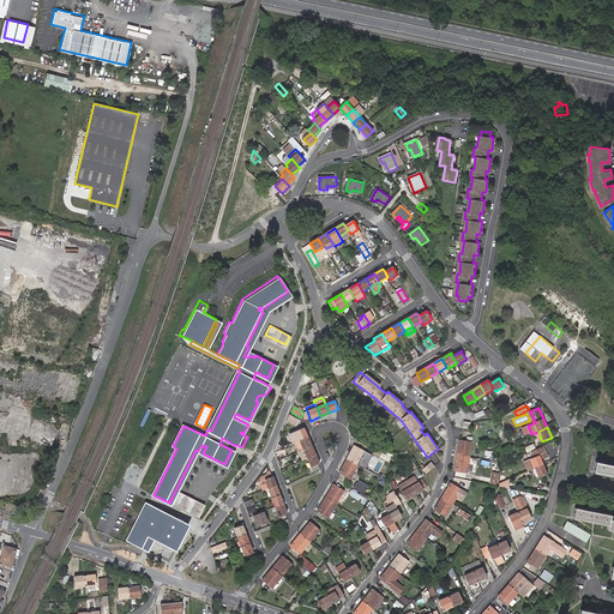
[(308,437),(305,428),(302,428),(296,432),(292,433),(290,435),(294,444),(300,440),(308,437)]
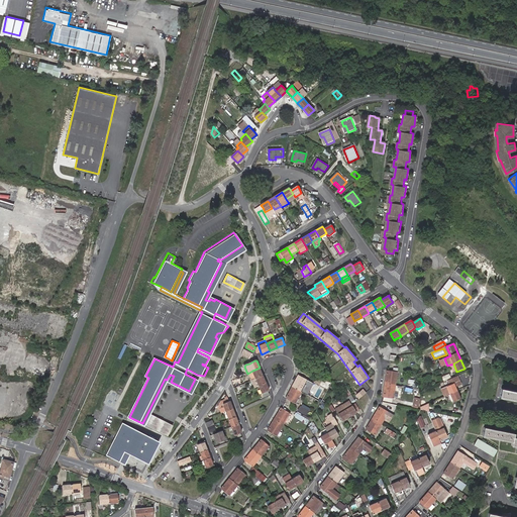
[(256,379),(264,376),(260,368),(252,371),(253,372),(249,374),(252,381),(256,379)]
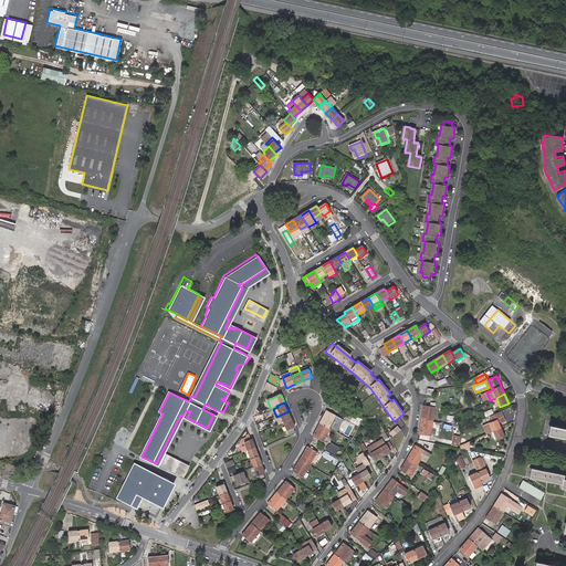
[(437,408),(425,406),(422,419),(435,422),(437,408)]
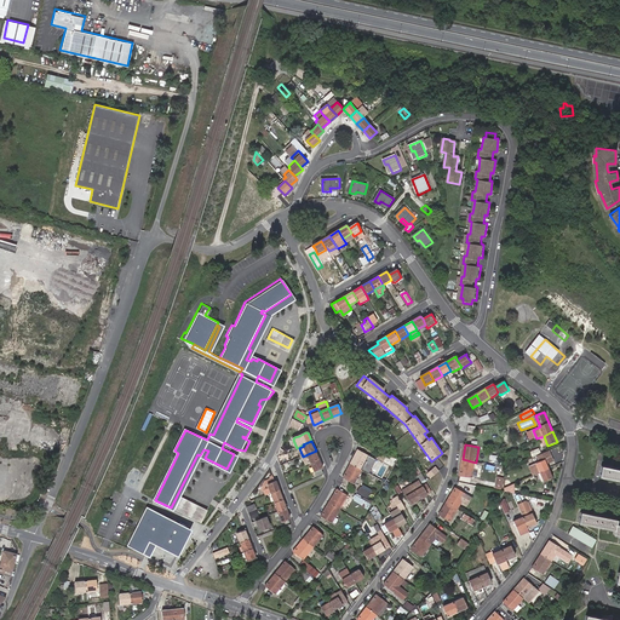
[(369,455),(361,451),(359,449),(351,464),(362,470),(369,455)]
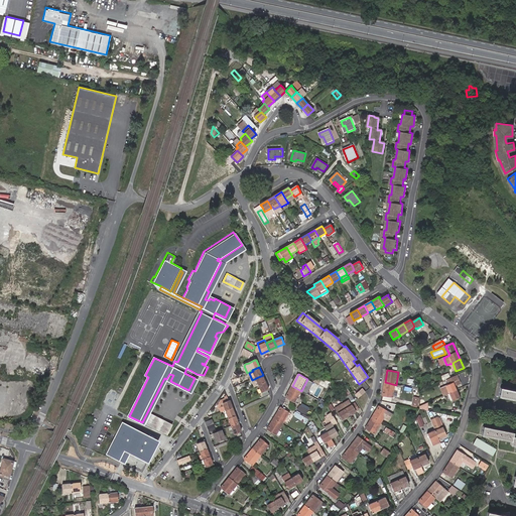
[(259,386),(266,383),(263,375),(256,378),(259,386)]
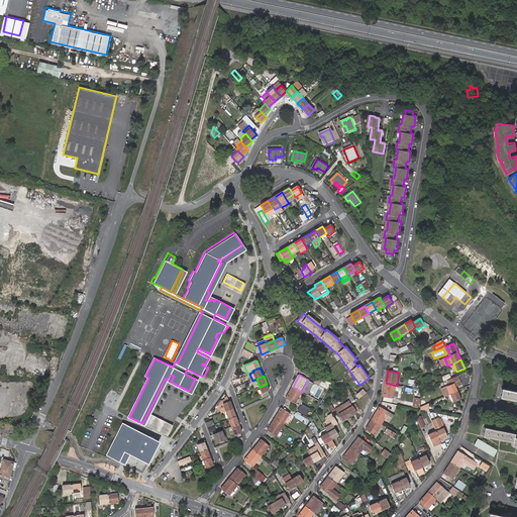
[(461,386),(458,377),(449,381),(451,386),(442,389),(445,397),(450,395),(457,392),(456,388),(461,386)]
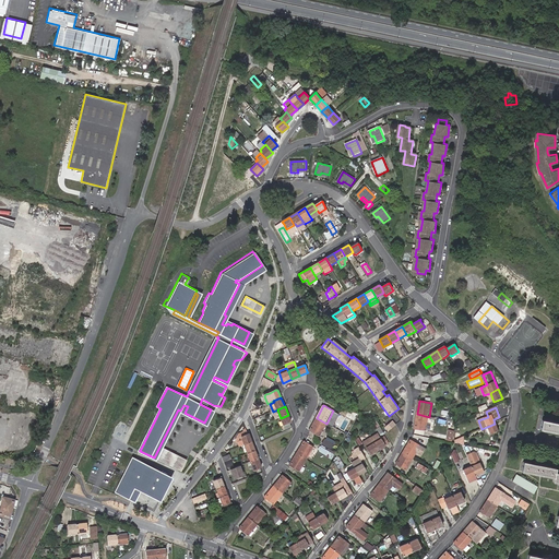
[(260,408),(252,412),(254,415),(253,415),(256,419),(264,415),(262,412),(261,412),(260,408)]
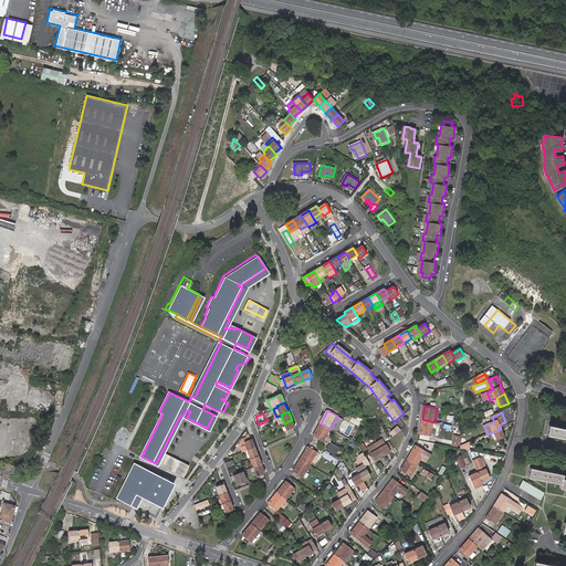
[(362,420),(356,417),(352,425),(358,428),(362,420)]
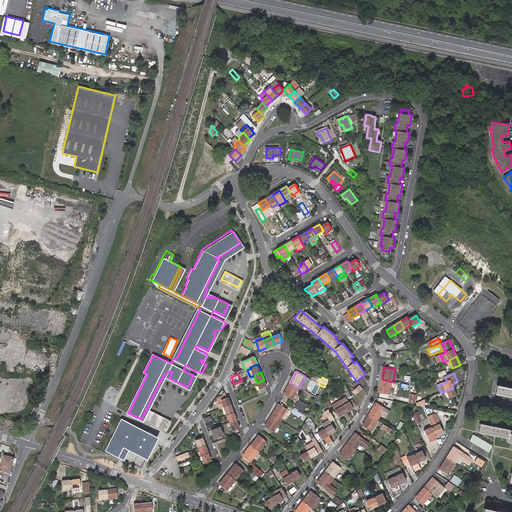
[(391,395),(393,382),(382,379),(380,393),(391,395)]
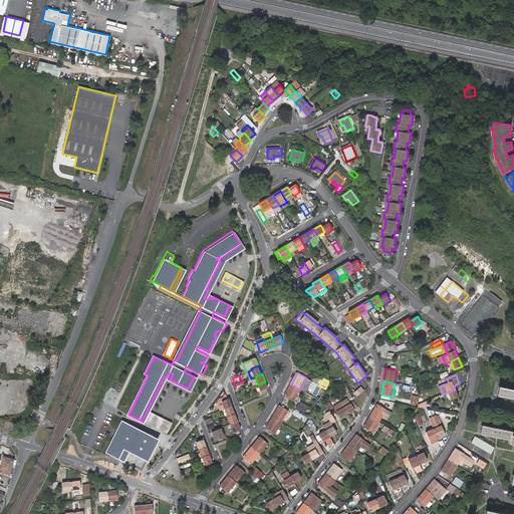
[(269,389),(265,381),(258,384),(261,392),(267,390),(269,389)]
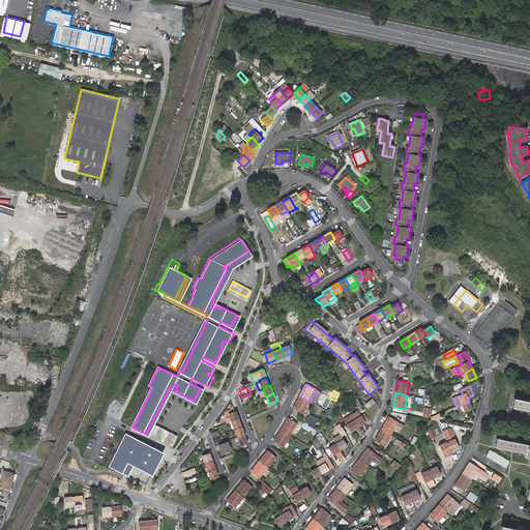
[(363,410),(355,395),(352,398),(360,412),(363,410)]
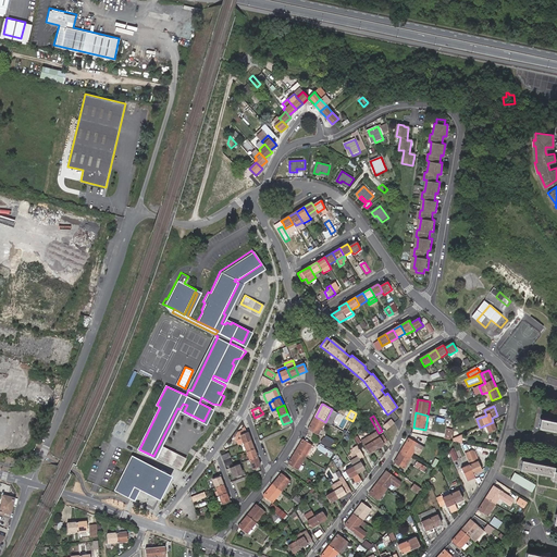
[(319,435),(325,422),(316,417),(309,430),(311,431),(319,435)]
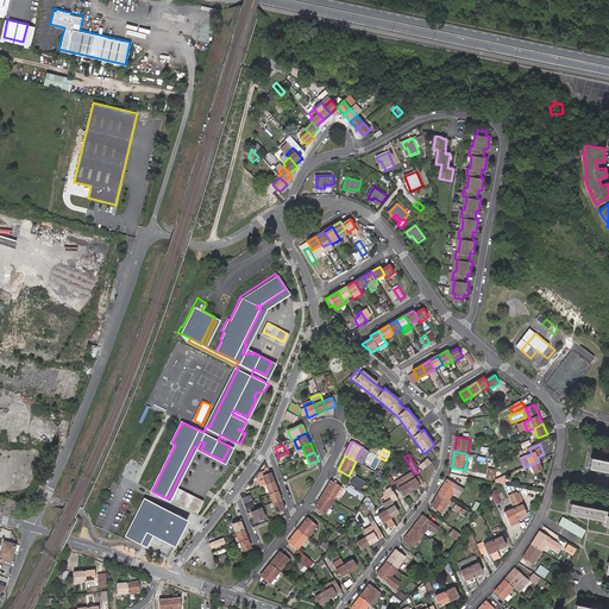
[(429,458),(420,464),(422,469),(432,463),(429,458)]
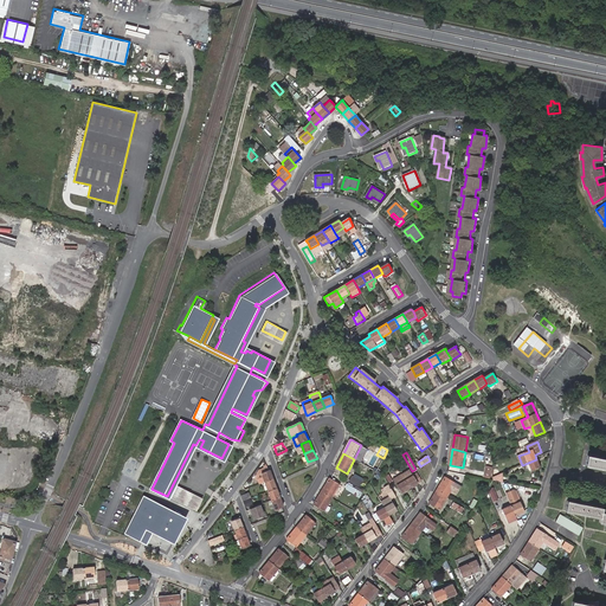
[(605,461),(588,458),(587,468),(605,471),(605,461)]
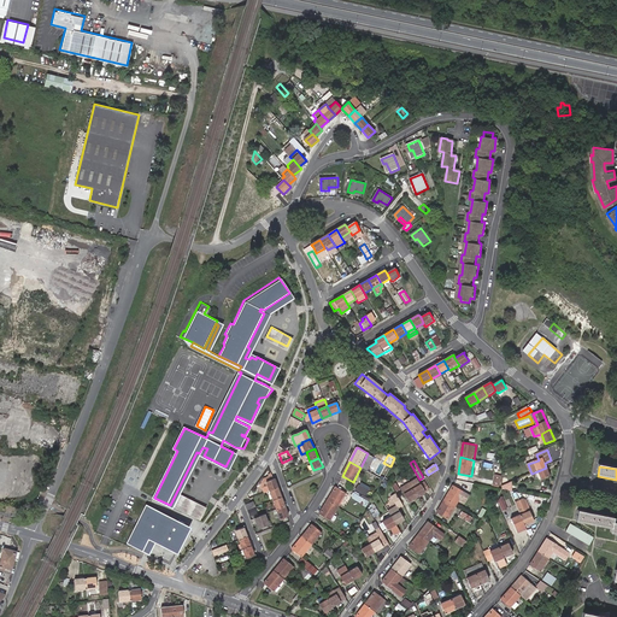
[(550,476),(546,468),(538,471),(541,480),(550,476)]
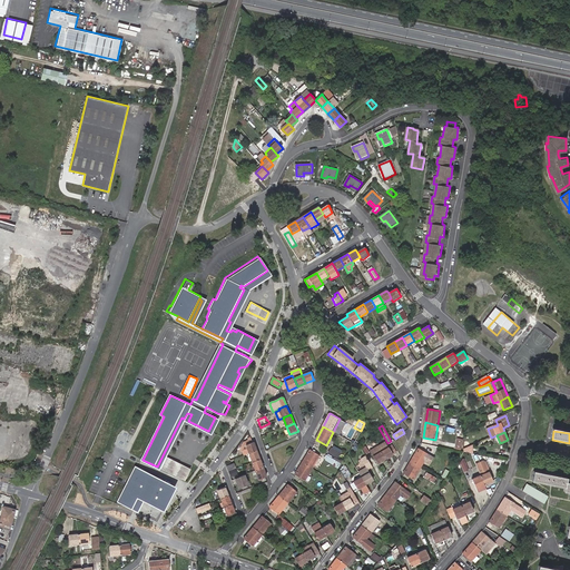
[(258,451),(255,442),(247,444),(247,442),(244,448),(243,448),(244,451),(245,451),(247,455),(251,454),(258,451)]
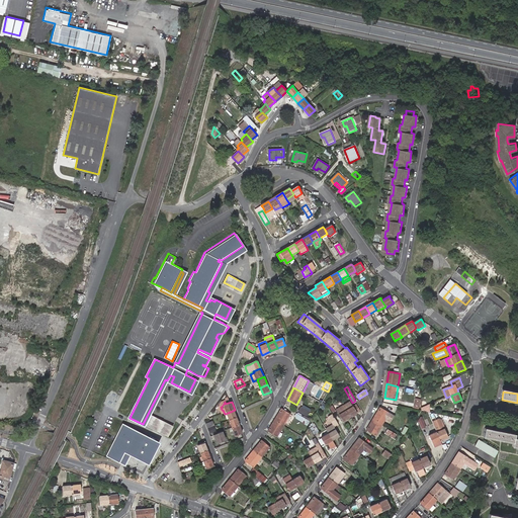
[(349,406),(345,408),(346,411),(350,417),(360,411),(357,405),(350,408),(349,406)]
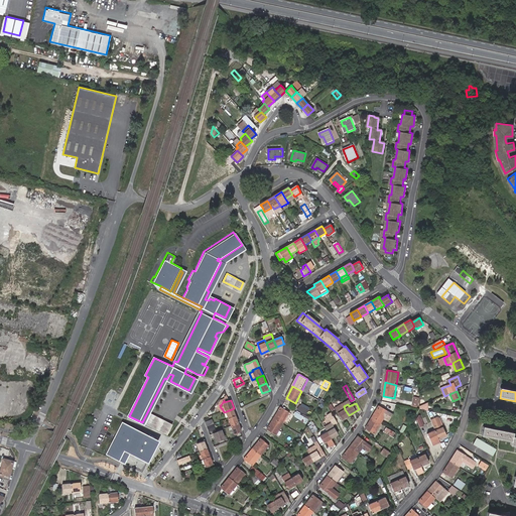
[(344,406),(342,404),(336,408),(342,419),(349,415),(345,409),(344,406)]
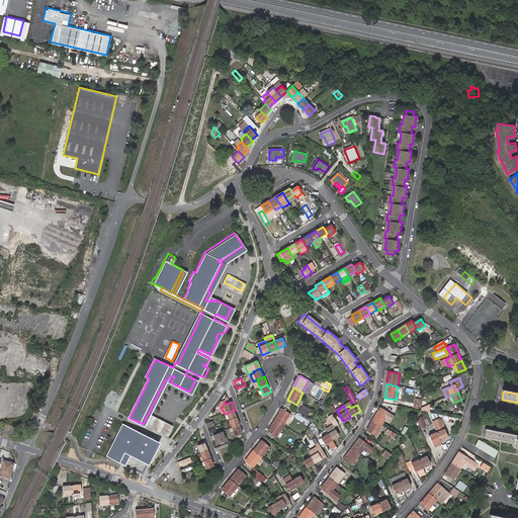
[(390,421),(394,415),(380,407),(373,419),(382,424),(385,419),(390,421)]
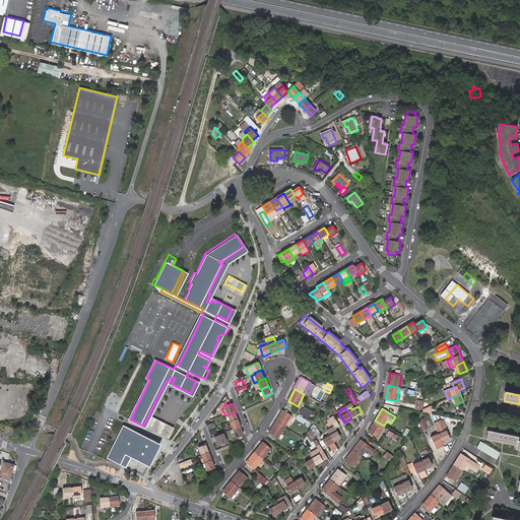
[(311,413),(303,409),(301,412),(310,417),(311,413)]
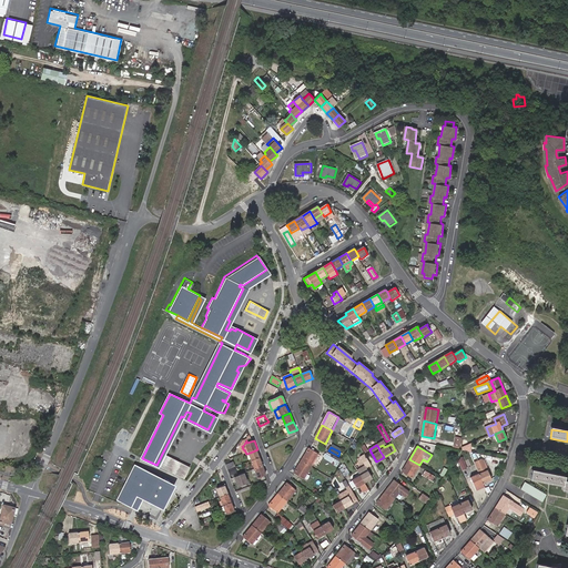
[(310,448),(302,462),(312,467),(320,455),(310,448)]
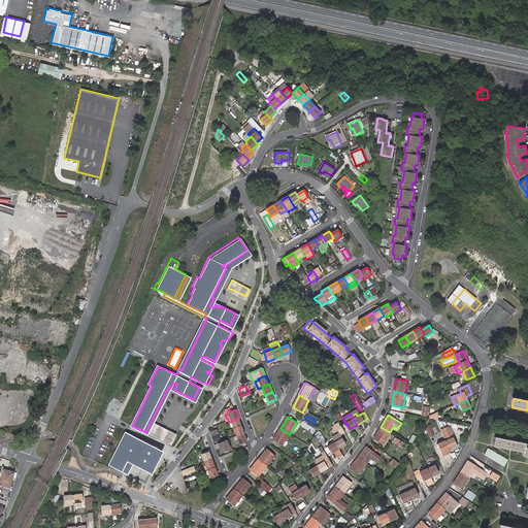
[(232,421),(235,428),(242,425),(239,418),(232,421)]
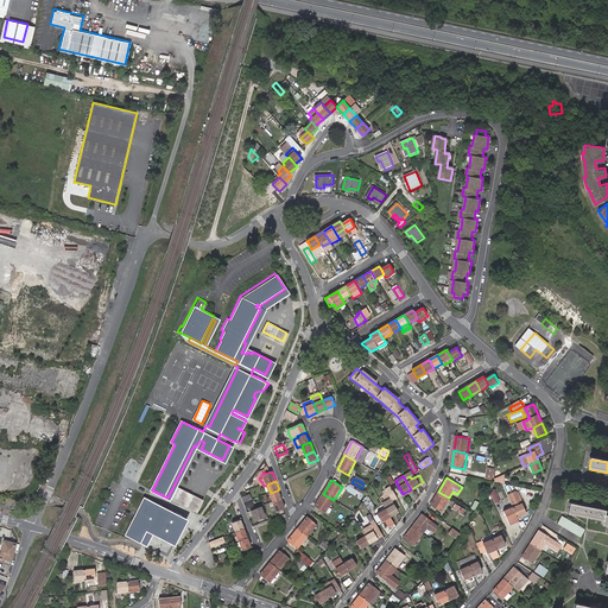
[(365,494),(350,486),(348,492),(361,499),(365,494)]
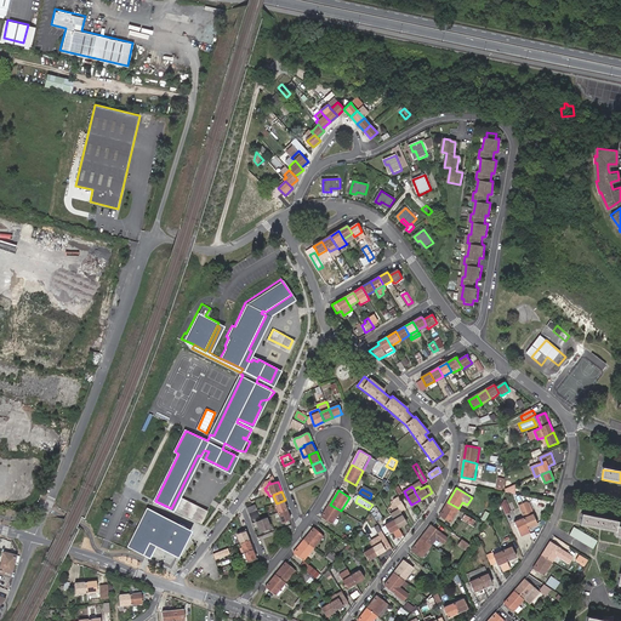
[(402,512),(406,508),(399,496),(394,499),(402,512)]
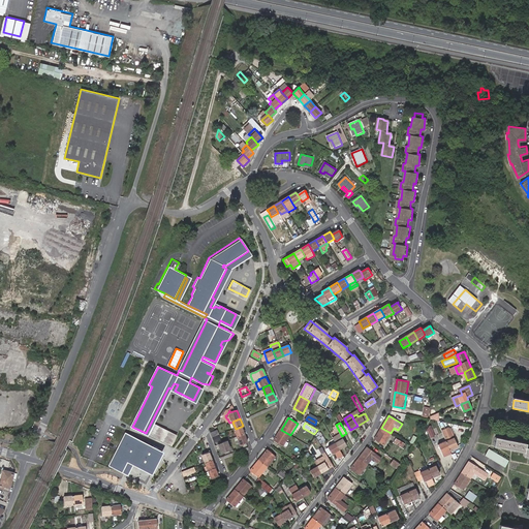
[(176,436),(155,426),(151,434),(172,444),(176,436)]
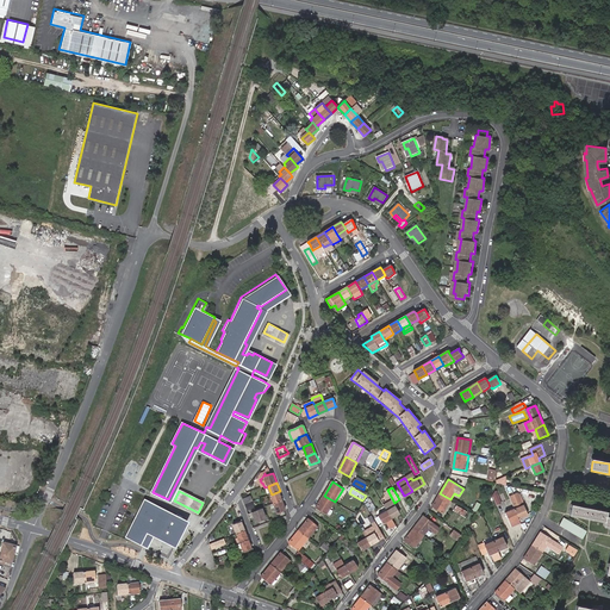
[(280,491),(272,495),(274,504),(284,500),(280,491)]
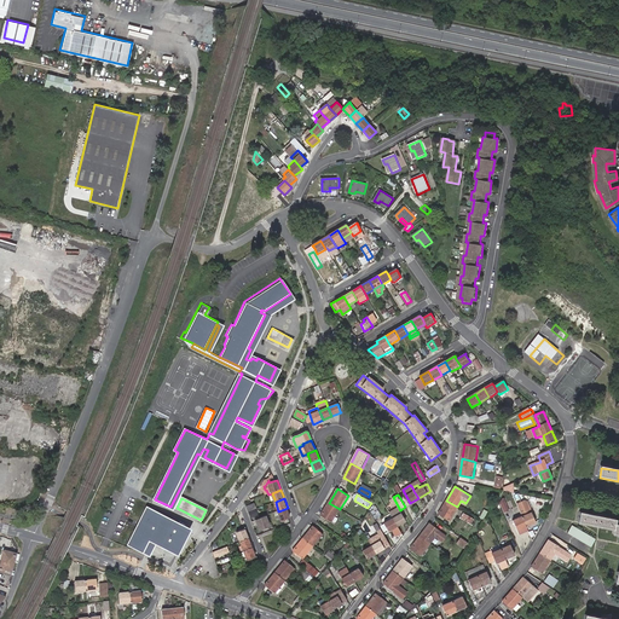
[(537,522),(527,499),(518,504),(524,518),(527,526),(537,522)]
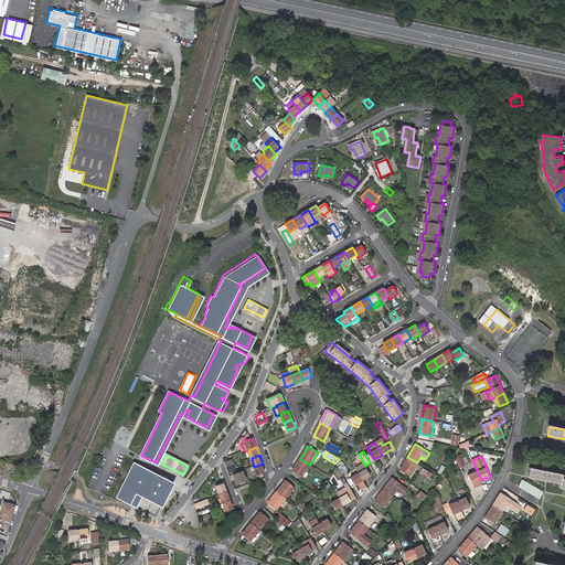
[(409,475),(417,462),(407,457),(400,469),(409,475)]
